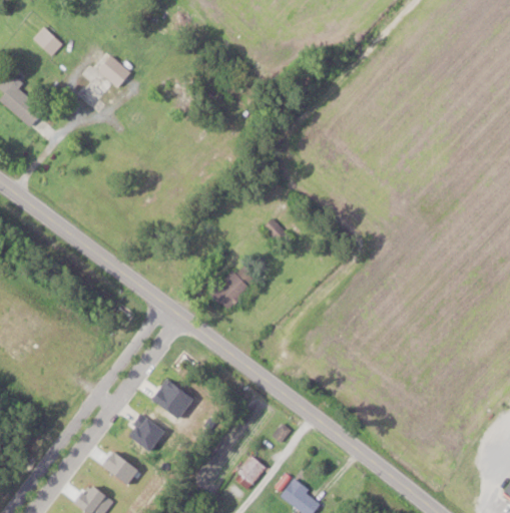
[(97,114),(106,105),(99,98),(112,84),(117,89),(132,74),(117,58),(124,51),(115,42),(91,66),(97,72),(77,93),(97,114)]
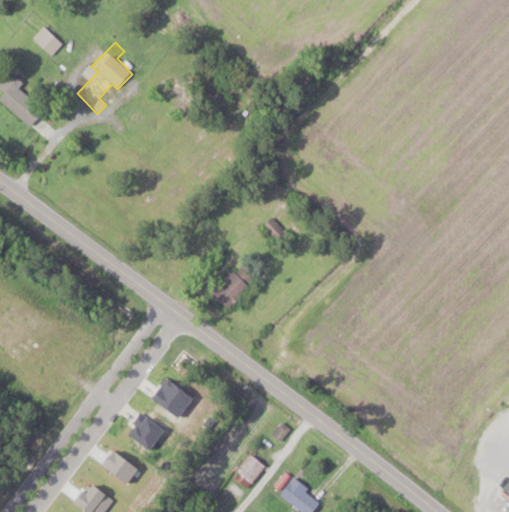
[(0,90),(4,93),(0,98),(0,102),(30,127),(46,107),(21,87),(24,83),(9,71),(0,82),(0,90)]
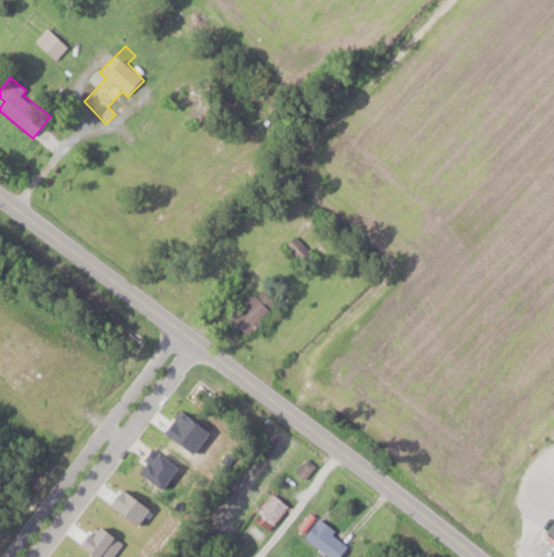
[(249,293),(228,318),(249,337),(280,301),(265,288),(256,298),(249,293)]
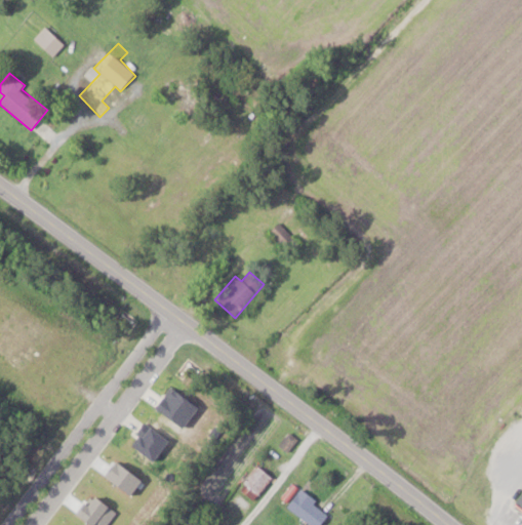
[(286,452),(295,440),(287,434),(278,446),(286,452)]
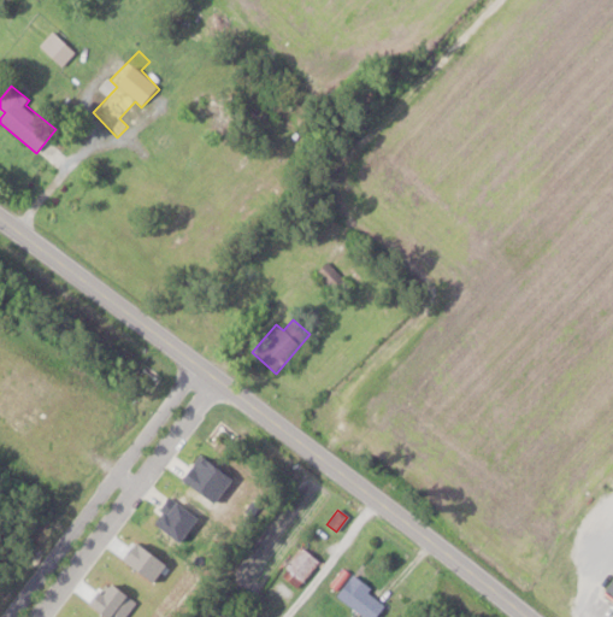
[(319,562),(302,546),(284,566),(301,582),(319,562)]
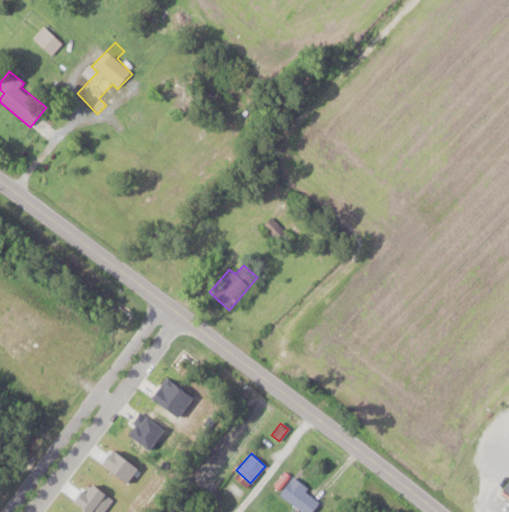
[(279,494),(302,511),(311,511),(321,500),(292,478),(279,494)]
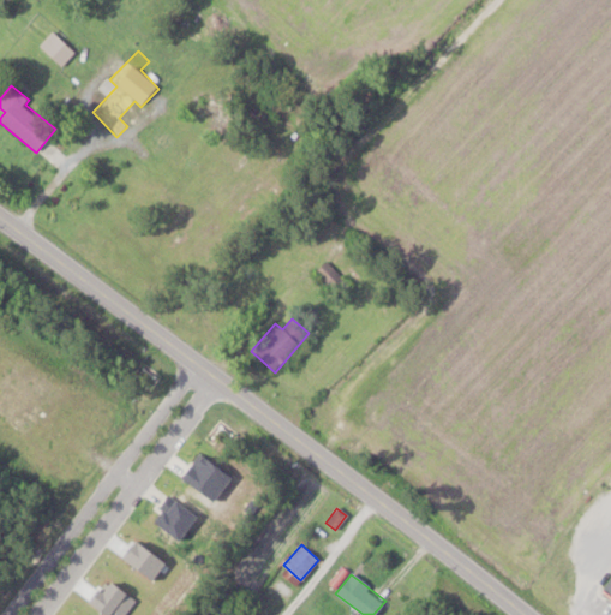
[(610,578),(600,592),(610,599),(610,578)]
